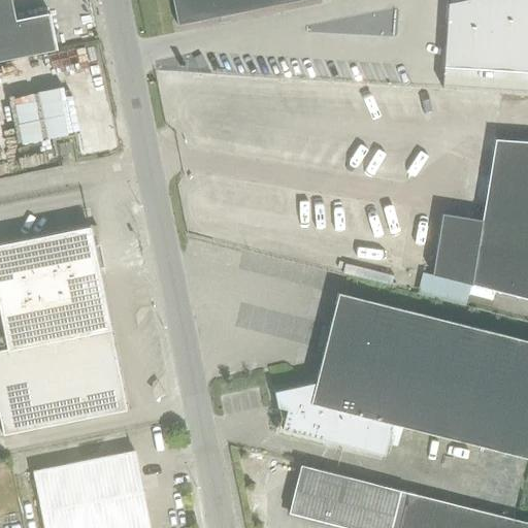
[(52,34),(50,26),(47,13),(14,20),(10,0),(0,0),(0,61),(55,51),(53,38),(52,34)]
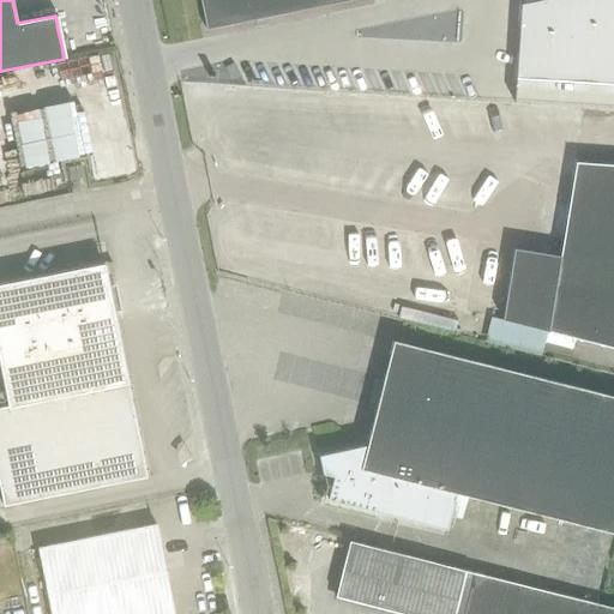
[(199,0),(206,30),(354,0),(199,0)]
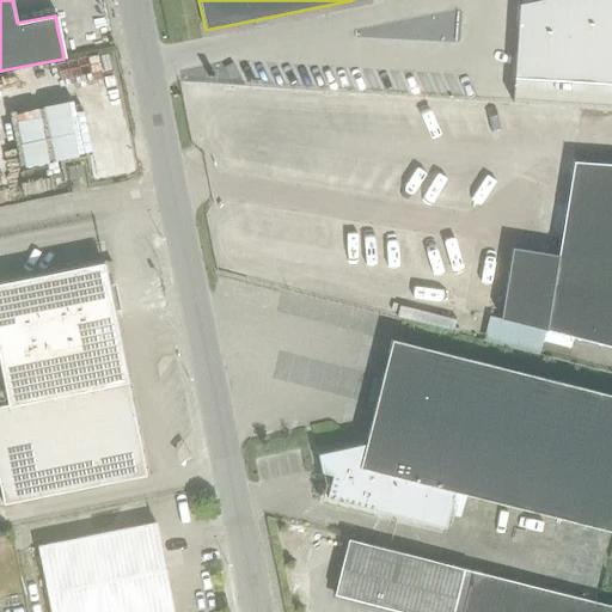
[(611,0),(536,0),(519,4),(518,4),(513,79),(611,84),(611,0)]
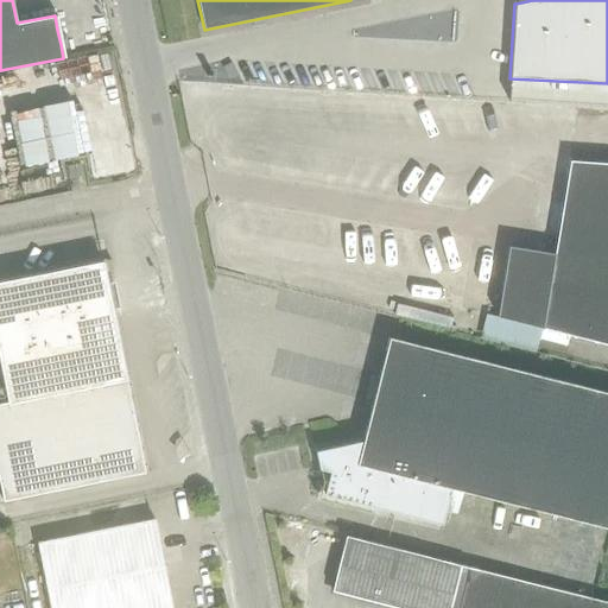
[(508,246),(496,317),(570,335),(607,344),(607,163),(569,160),(553,253),(508,246)]
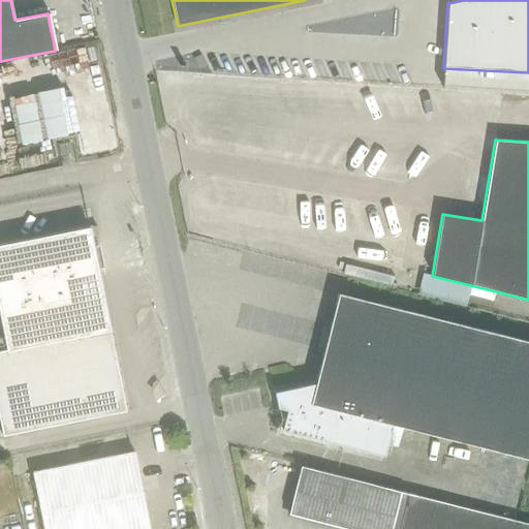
[(69,143),(59,145),(61,155),(71,153),(69,143)]
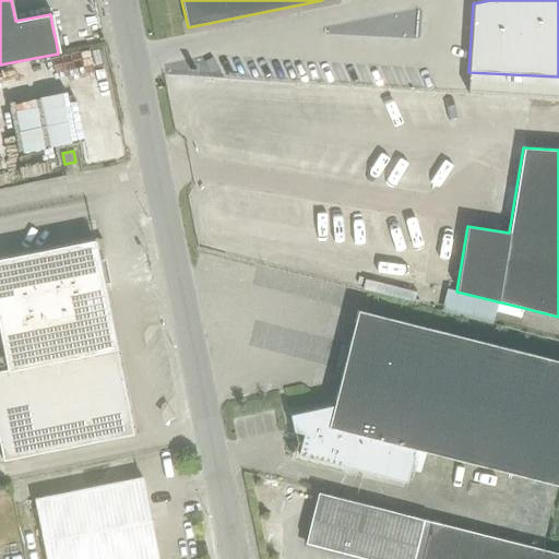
[(0,448),(2,461),(133,435),(94,240),(0,259),(0,336),(7,370),(0,371),(0,448)]
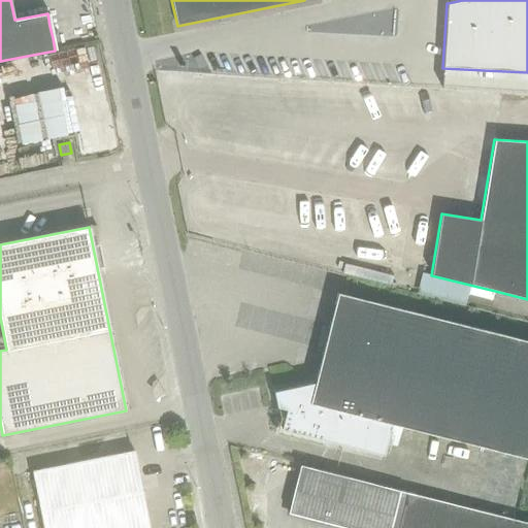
[(392,424),(527,458),(527,340),(337,293),(315,383),(273,392),(276,407),(277,407),(279,416),(286,416),(283,426),(282,430),(384,455),(392,424)]
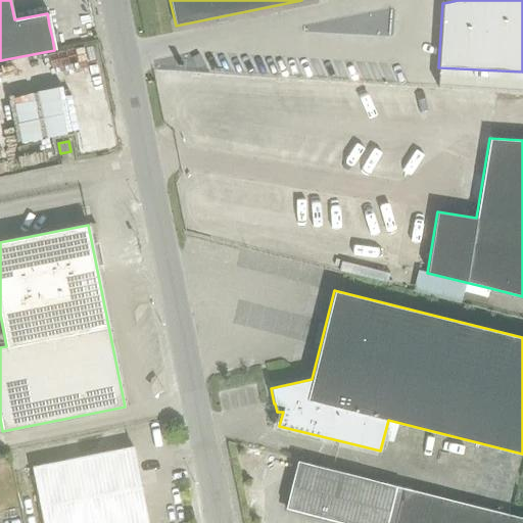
[(32,467),(42,522),(147,522),(133,446),(32,467)]
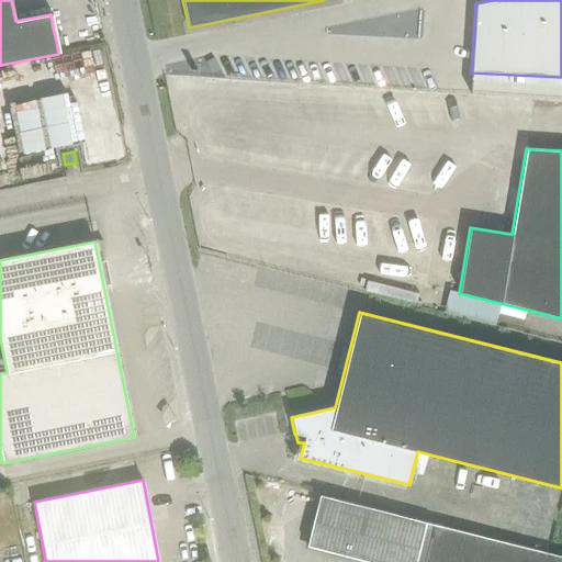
[(312,526),(306,548),(360,561),(364,561),(423,561),(433,525),(318,496),(312,526)]
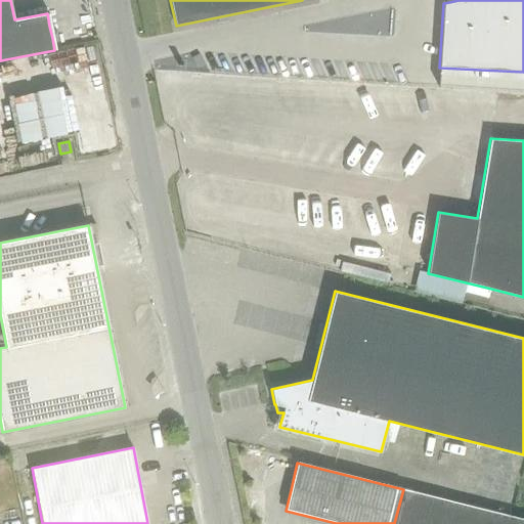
[(394,523),(523,523),(523,518),(403,489),(394,523)]
